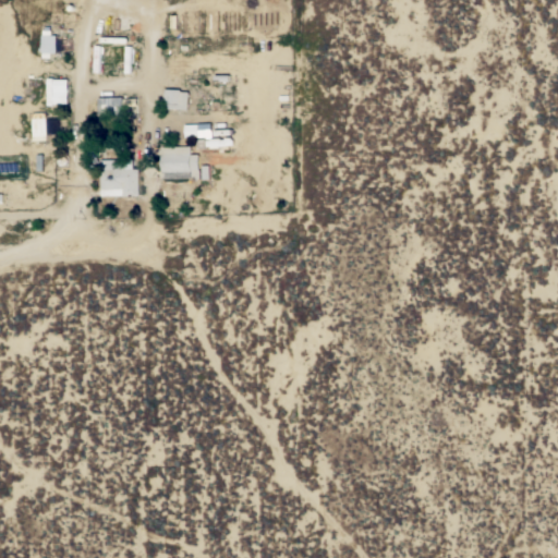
[(56,57),(56,34),(40,34),(40,57),(56,57)]
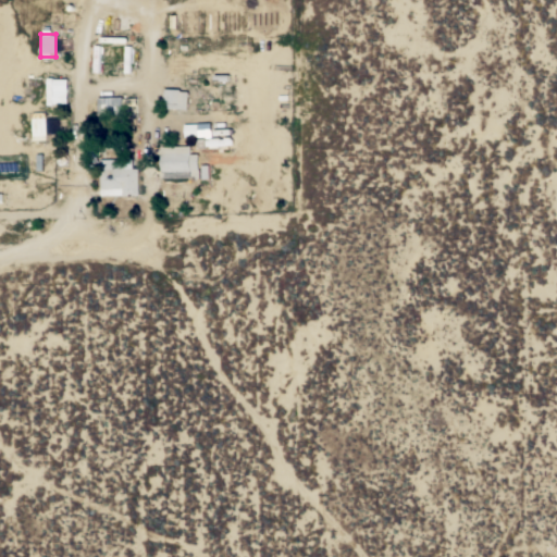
[(66,103),(52,103),(52,104),(47,104),(47,78),(52,78),(52,79),(66,79),(66,103)]
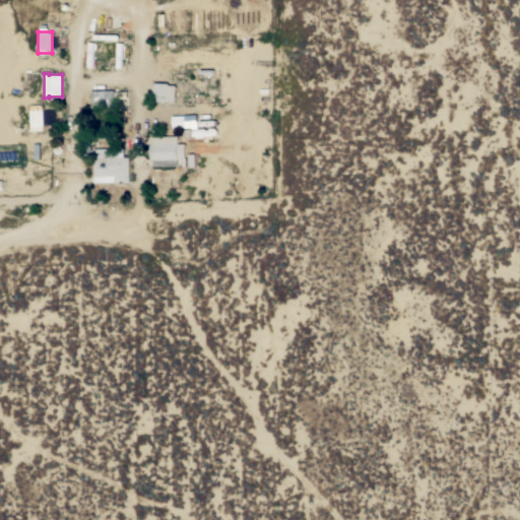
[(154,102),(154,96),(153,96),(153,83),(169,83),(168,85),(176,85),(175,102),(154,102)]
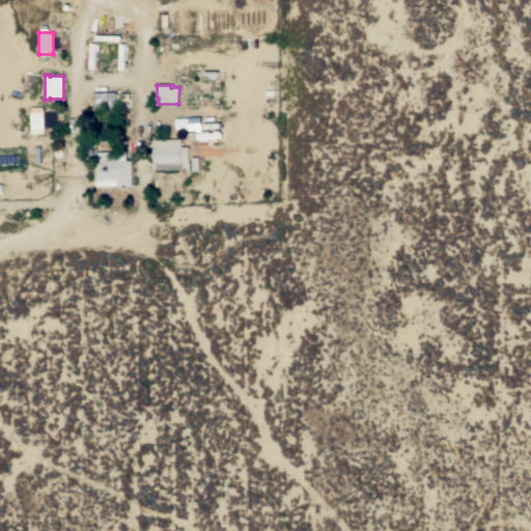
[(92,92),(116,91),(116,108),(93,109),(92,99),(92,92)]
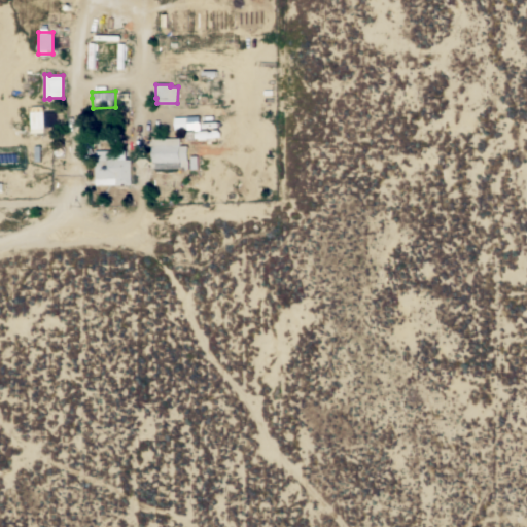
[(42,106),(43,132),(31,133),(30,107),(42,106)]
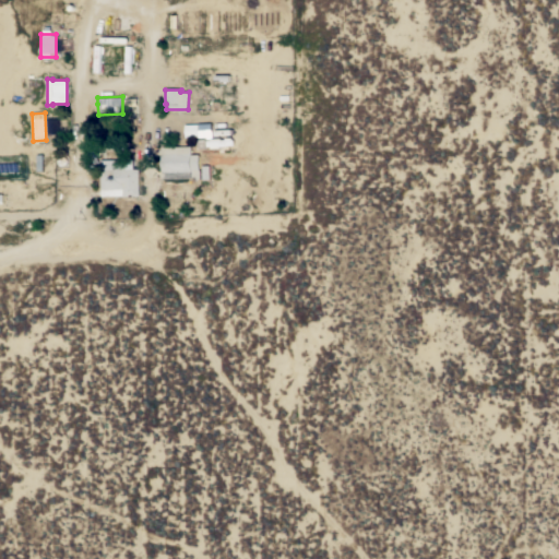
[(198,125),(198,123),(211,123),(211,138),(206,138),(206,137),(185,138),(185,125),(198,125)]
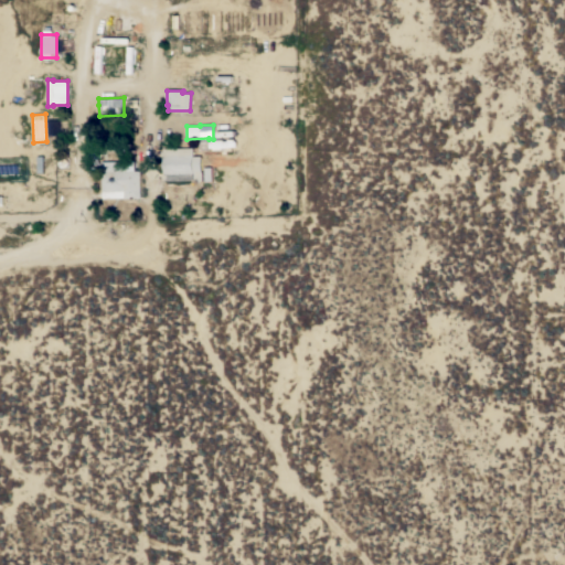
[(192,179),(163,180),(163,149),(192,148),(193,157),(201,157),(201,172),(202,172),(202,183),(194,183),(193,173),(192,173),(192,179)]
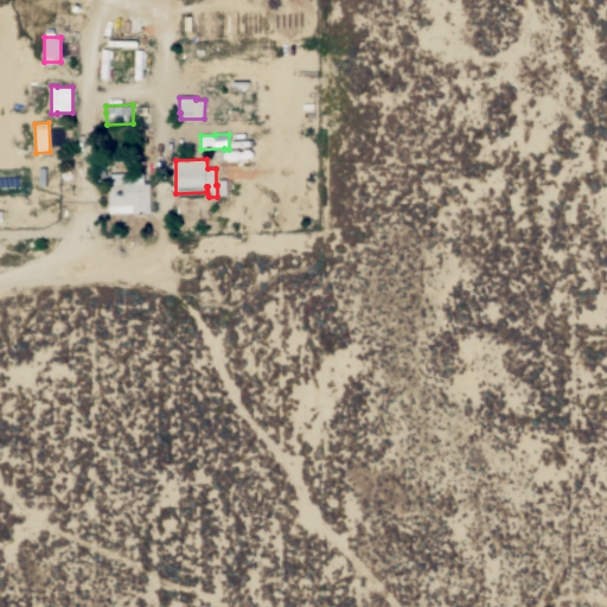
[(151,212),(133,213),(133,205),(128,205),(128,206),(123,206),(123,205),(110,205),(109,177),(134,177),(134,184),(149,184),(151,212)]
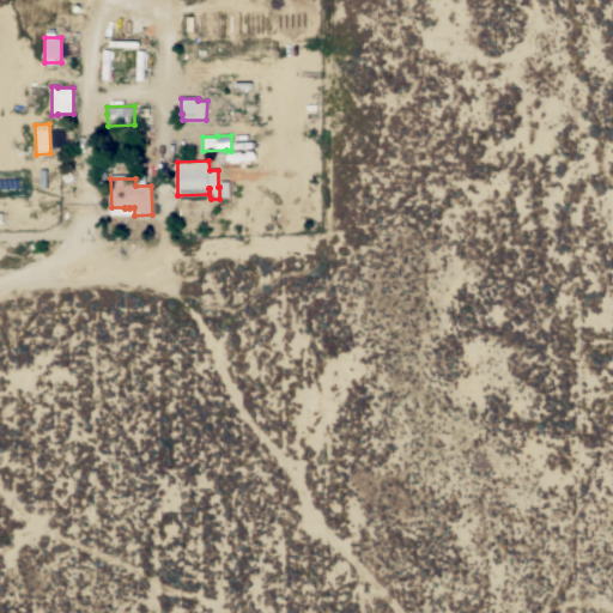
All buildings are outlined.
